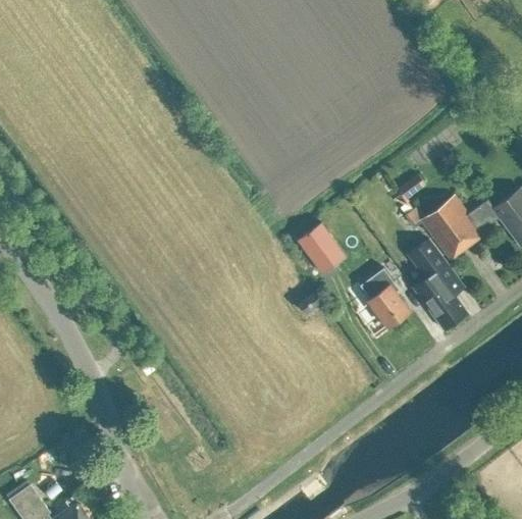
[(424,186),(416,175),(398,189),(405,200),(424,186)]
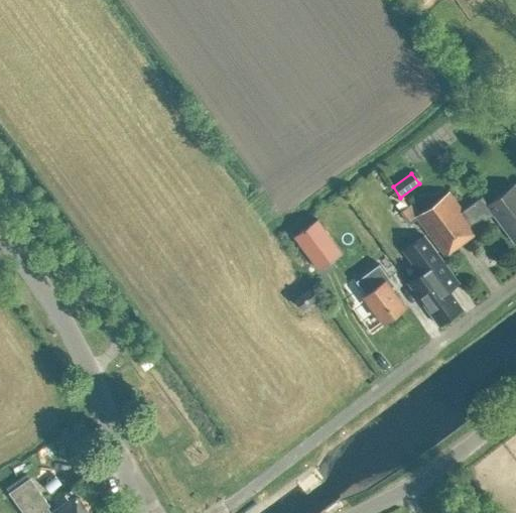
[(515,242),(515,189),(514,187),(487,207),(481,199),(462,213),(447,194),(414,218),(443,258),(477,234),(475,230),(493,217),(513,244),(515,242)]
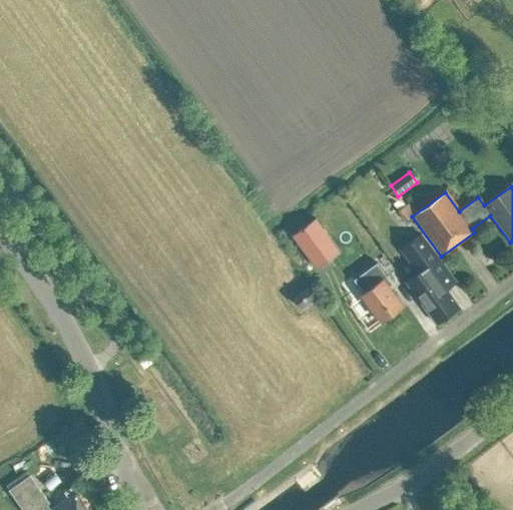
[(313,217),(291,233),(315,266),(336,250),(313,217)]
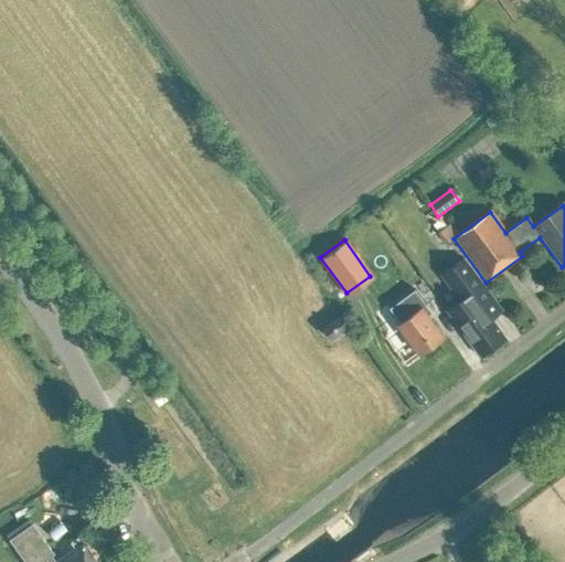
[(502,313),(464,260),(439,278),(458,304),(445,314),(479,360),(507,340),(492,320),(502,313)]
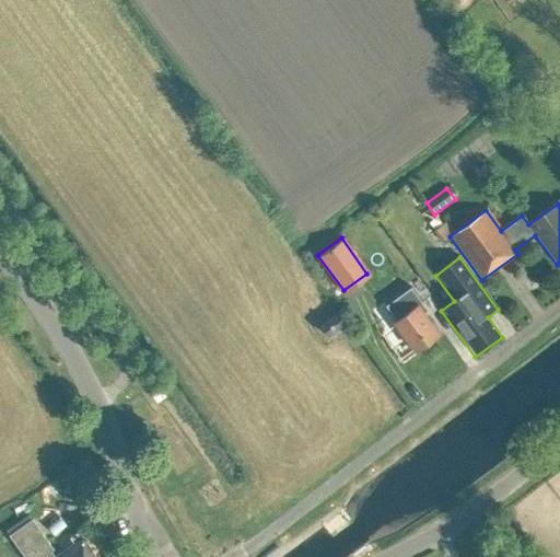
[(410,288),(385,306),(396,322),(393,324),(415,352),(439,335),(423,314),(427,311),(421,303),(412,291),(410,288)]
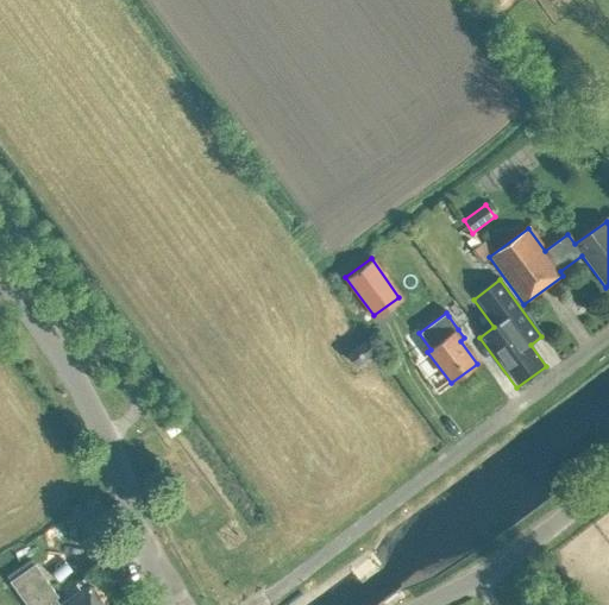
[(355,367),(372,354),(365,344),(347,357),(355,367)]
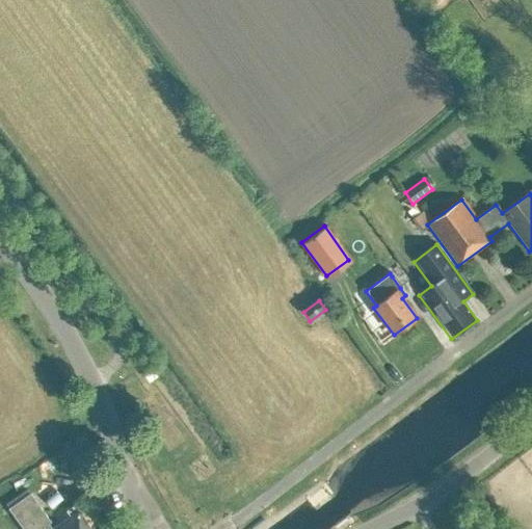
[(149,367),(140,373),(148,384),(156,378),(149,367)]
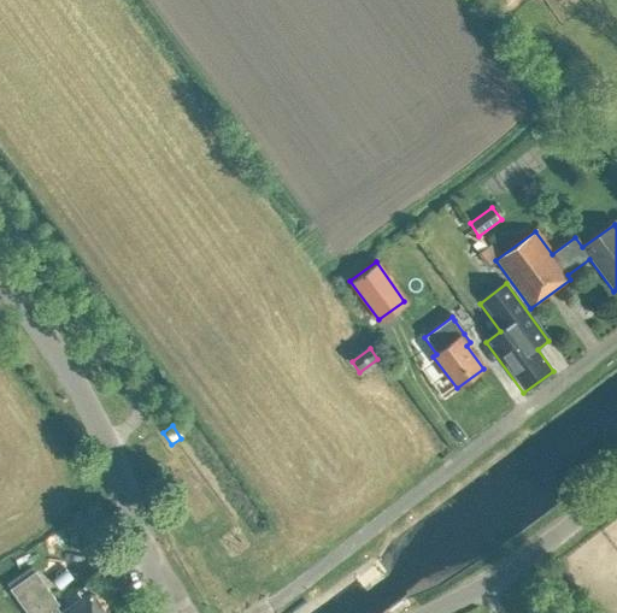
[(58,612),(54,607),(58,606),(34,573),(10,590),(25,612),(103,612),(89,595),(65,612),(58,612)]
